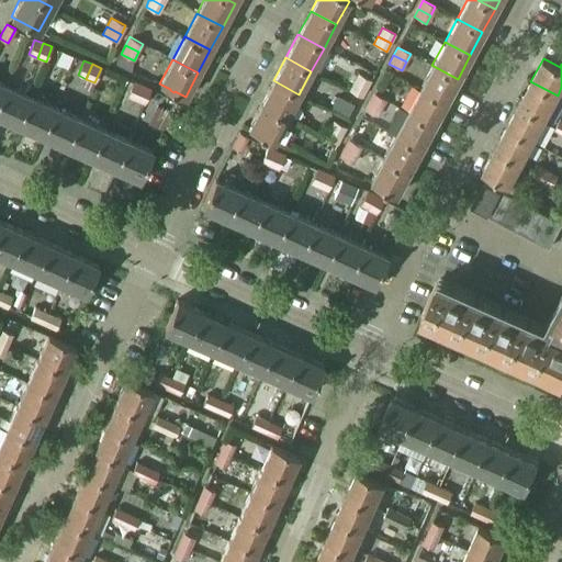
[(419,88),(445,102),(458,79),(431,65),(419,88)]
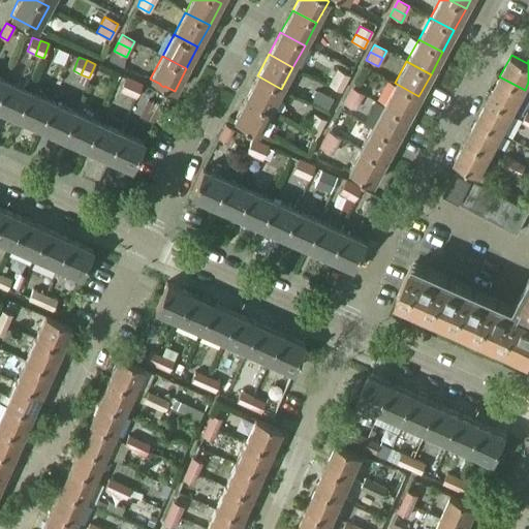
[(333,78),(344,84),(348,76),(337,70),(333,78)]
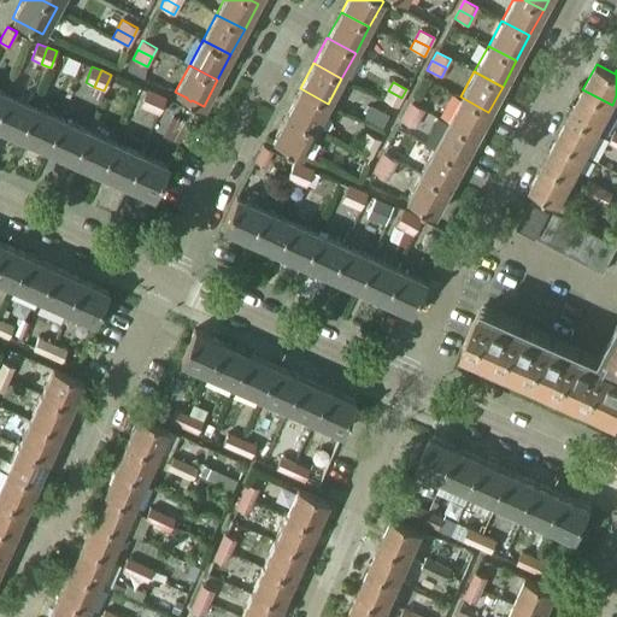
[(287,113),(315,129),(328,104),(300,88),(287,113)]
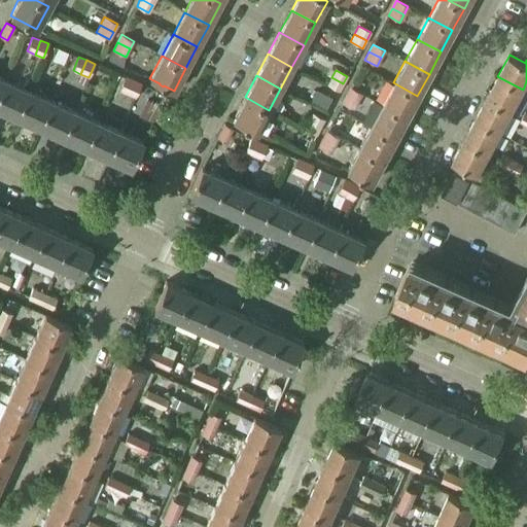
[(118,91),(127,94),(133,79),(125,76),(118,91)]
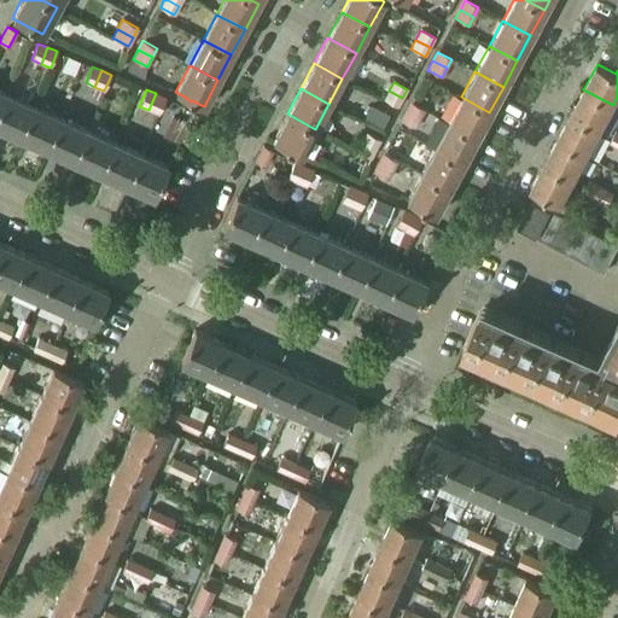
[(570,114),(600,130),(613,105),(583,89),(570,114)]
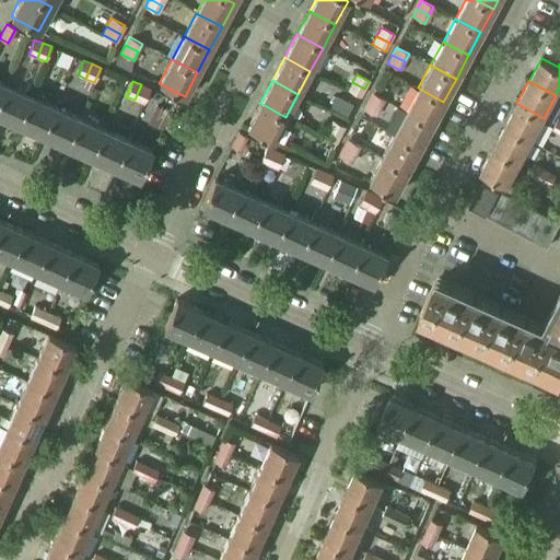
[(348,91),(360,97),(364,89),(352,82),(348,91)]
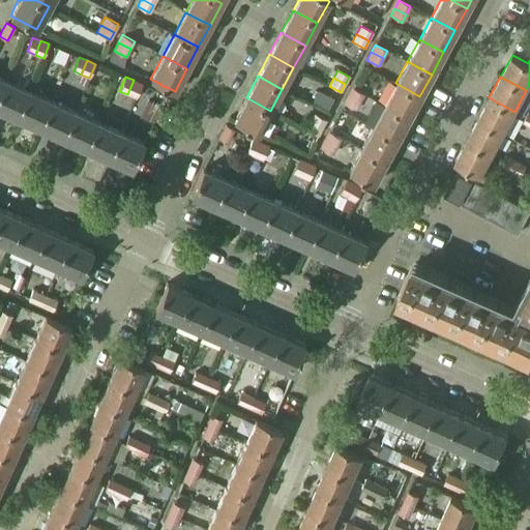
[(0,90),(0,110),(16,117),(28,90),(5,80),(0,90)]
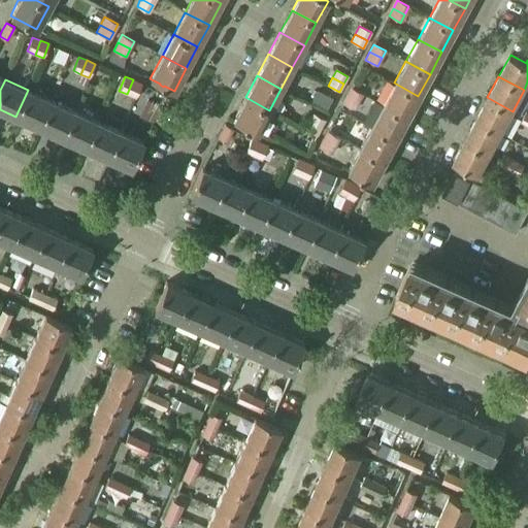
[(127,94),(135,97),(141,84),(133,79),(127,94)]
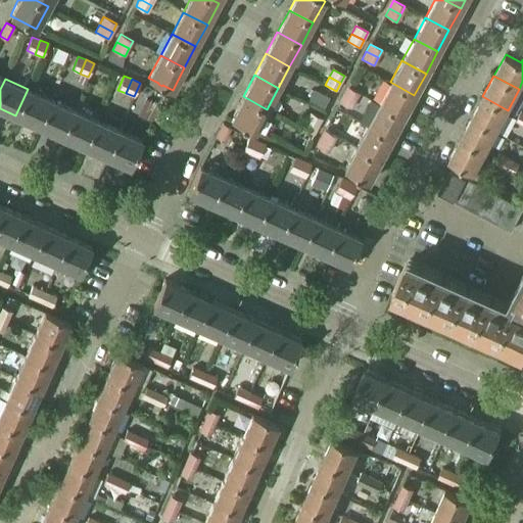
[(379,103),(402,116),(414,95),(390,82),(379,103)]
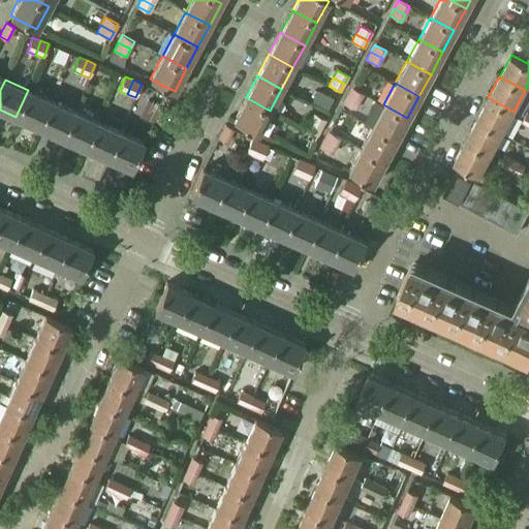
[(347,95),(359,102),(363,94),(351,88),(347,95)]
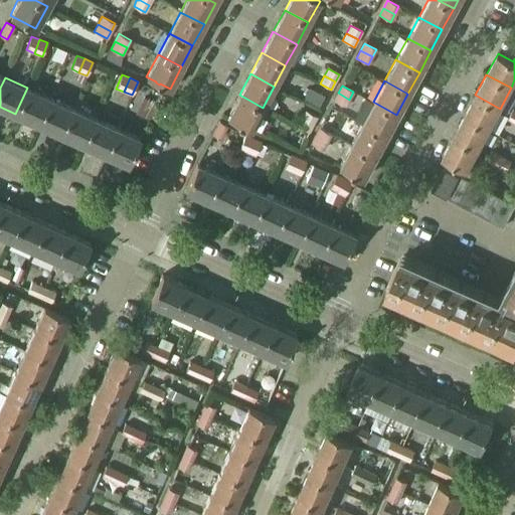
[(15,114),(37,124),(49,98),(27,88),(15,114)]
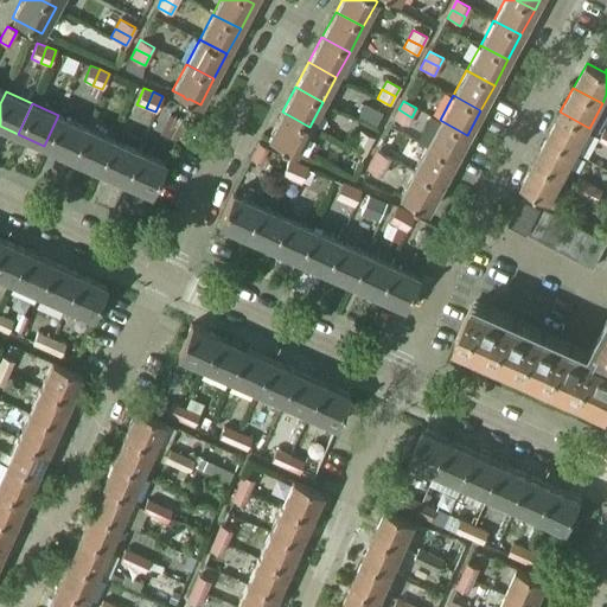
[(394,119),(407,126),(411,117),(398,109),(394,119)]
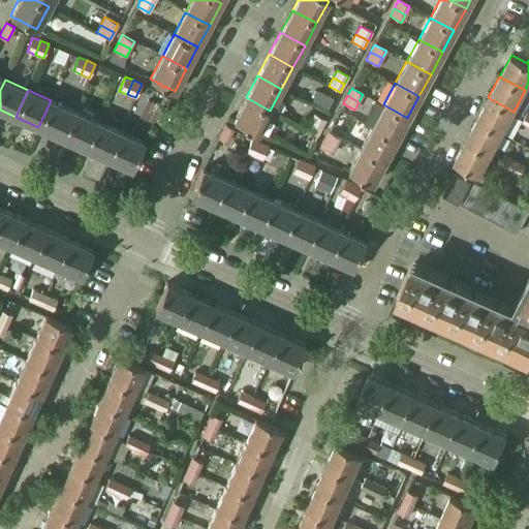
[(247,127),(257,132),(270,111),(246,97),(234,120),(244,125),(243,127),(247,128),(247,127)]
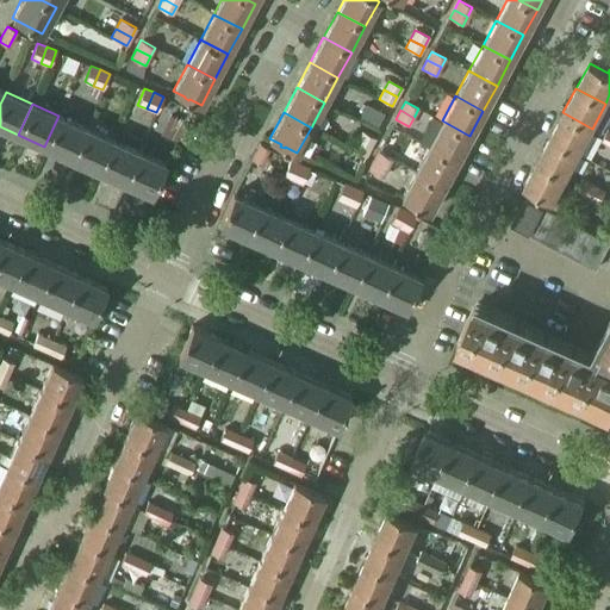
[(549,137),(579,153),(592,129),(562,112),(549,137)]
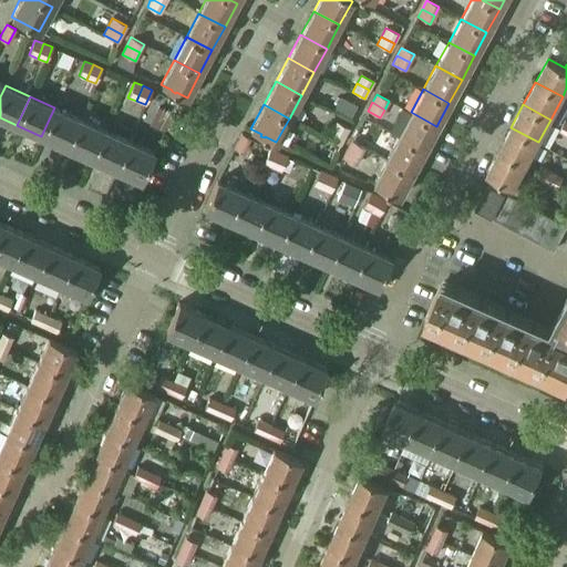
[(41,136),(66,147),(79,119),(54,107),(41,136)]
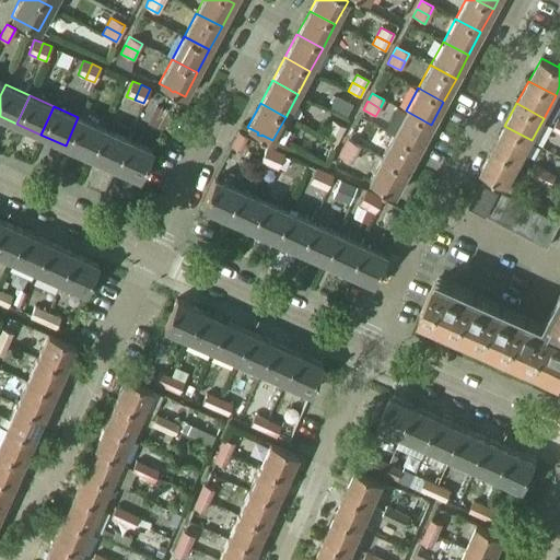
[(393,133),(418,148),(431,125),(406,111),(393,133)]
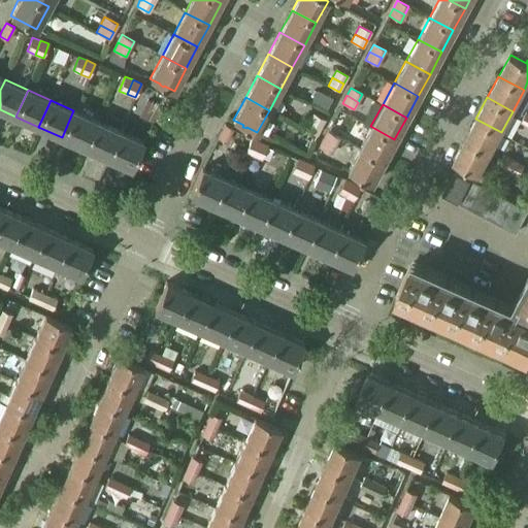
[(62,137),(85,147),(97,121),(73,110),(62,137)]
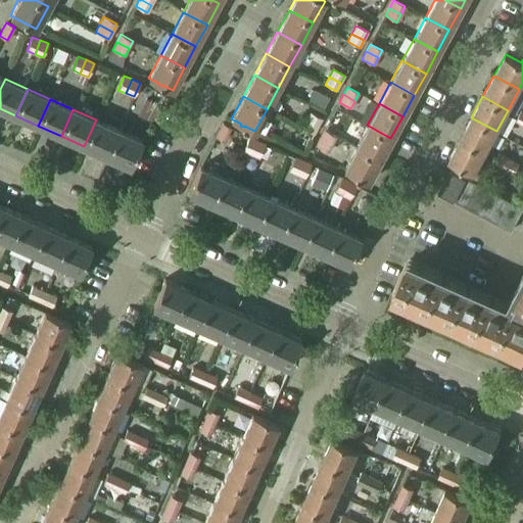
[(305,120),(318,127),(322,119),(310,112),(305,120)]
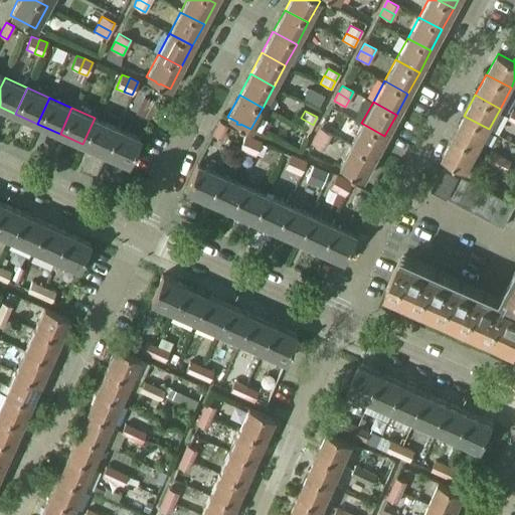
[(453,136),(478,149),(489,129),(464,116),(453,136)]
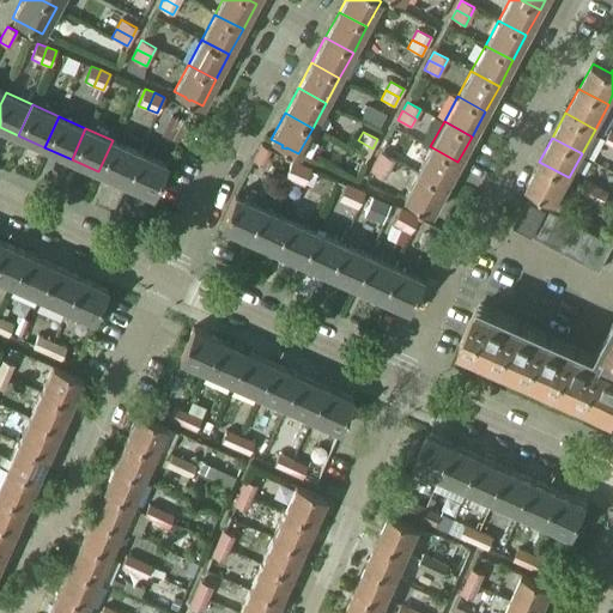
[(98,171),(125,183),(139,152),(113,140),(98,171)]
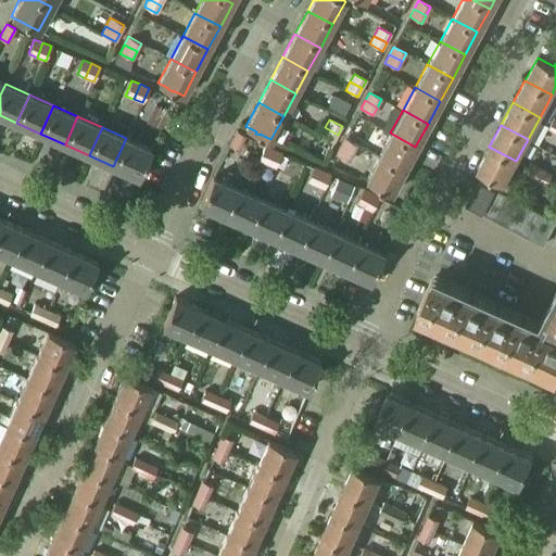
[(320,136),(333,142),(338,135),(325,127),(320,136)]
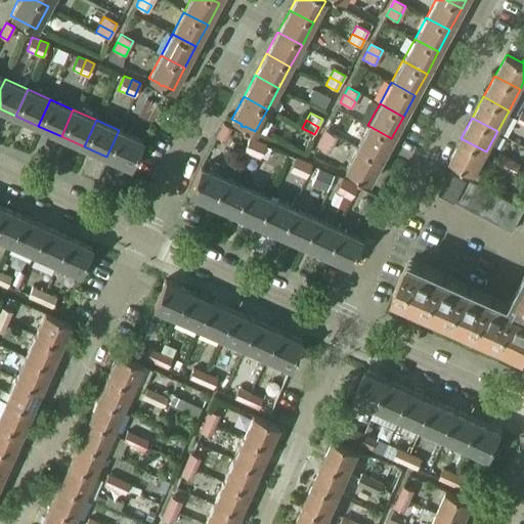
[(216,137),(224,141),(231,128),(223,124),(216,137)]
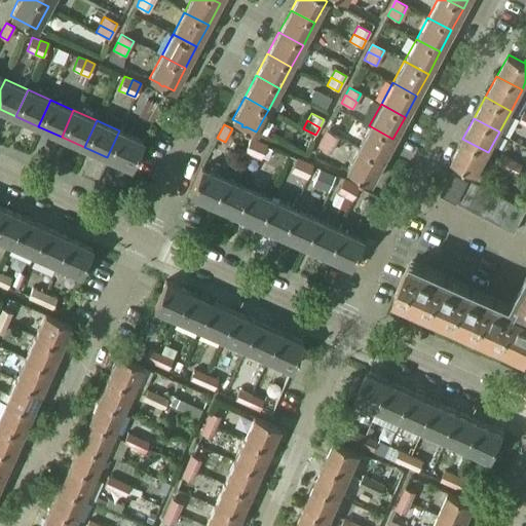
[(358,148),(381,160),(392,139),(369,125),(358,148)]
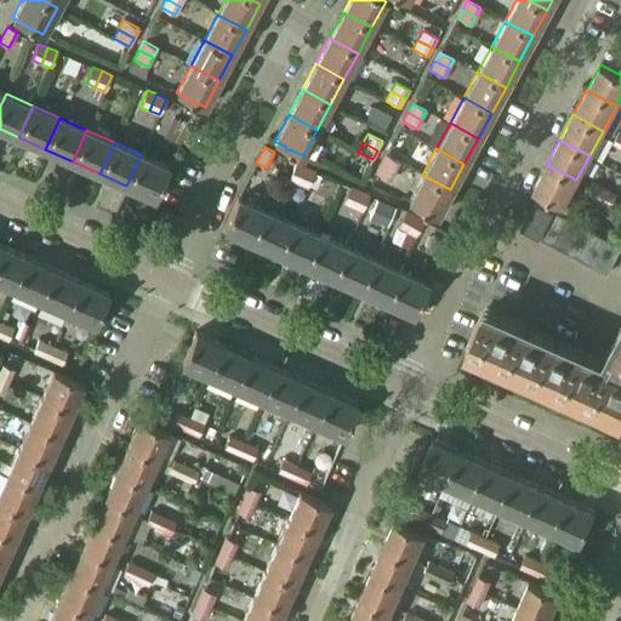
[(126,186),(154,199),(169,166),(141,154),(126,186)]
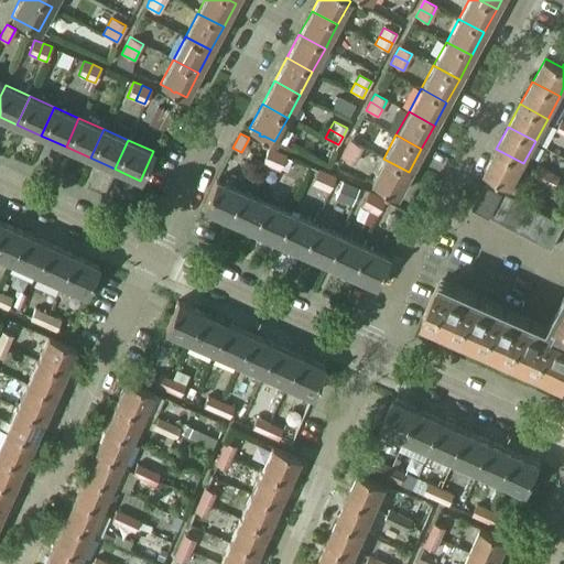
[(345,149),(358,155),(362,147),(349,140),(345,149)]
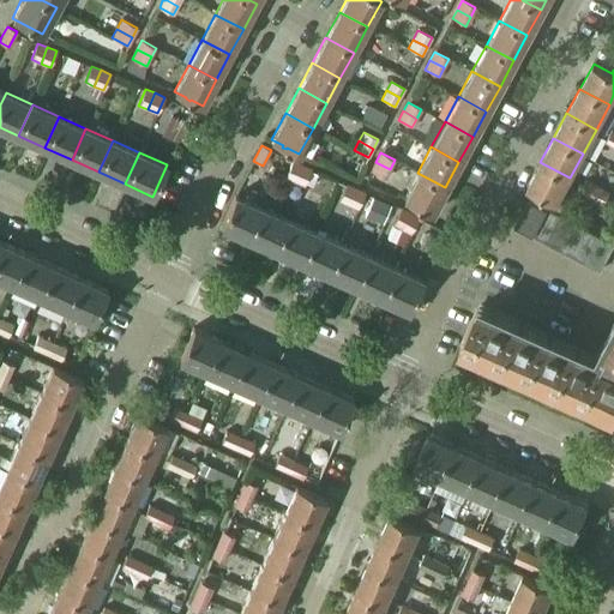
[(284,176),(294,181),(301,164),(292,161),(284,176)]
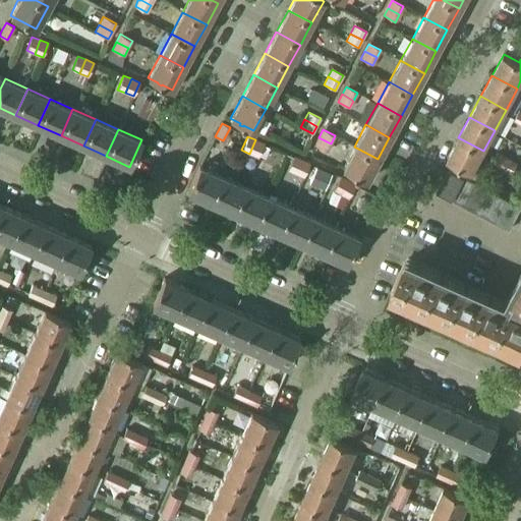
[(314,146),(327,152),(331,143),(319,137),(314,146)]
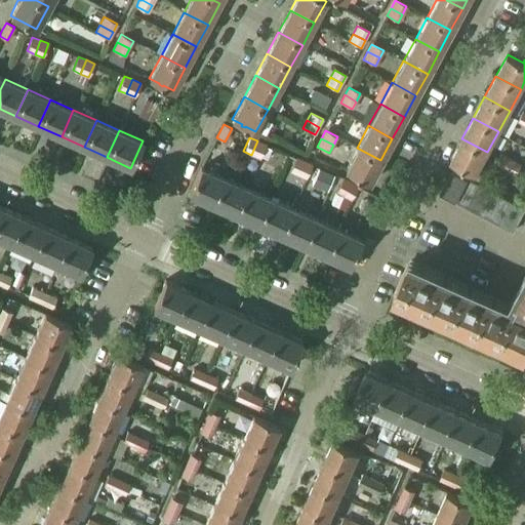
[(450,160),(475,173),(487,152),(461,138),(450,160)]
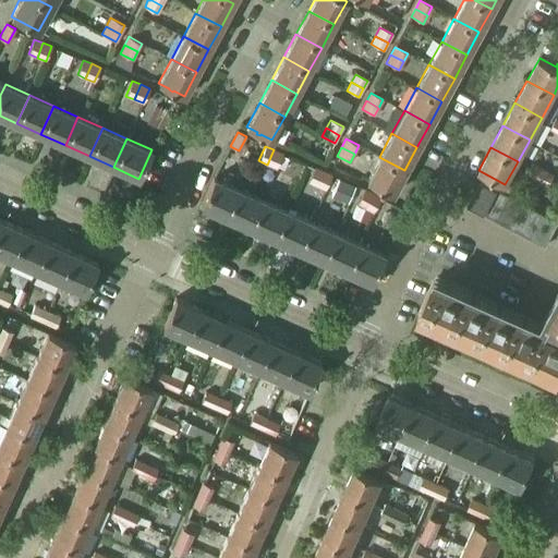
[(267,165),(276,169),(282,154),(274,149),(267,165)]
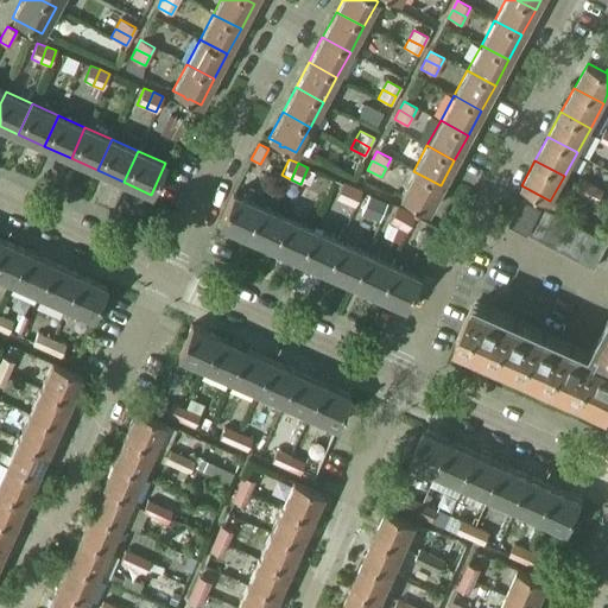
[(415,204),(426,211),(441,185),(413,171),(399,196),(411,202),(410,204),(415,206),(415,204)]
